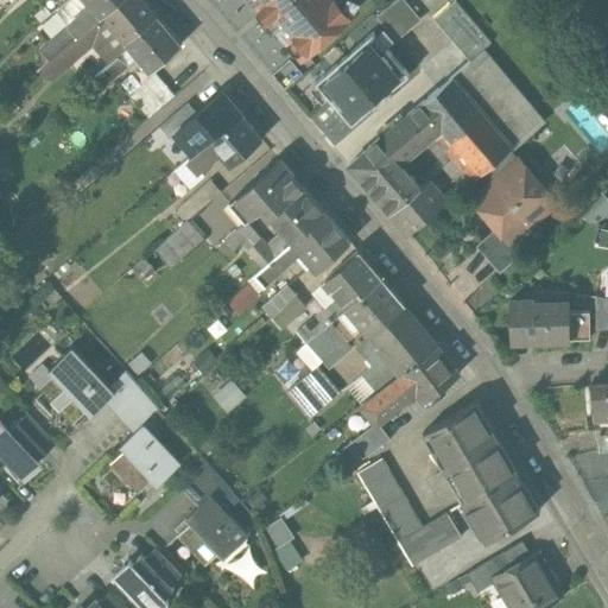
[(101,17),(119,0),(86,0),(92,6),(101,17)]
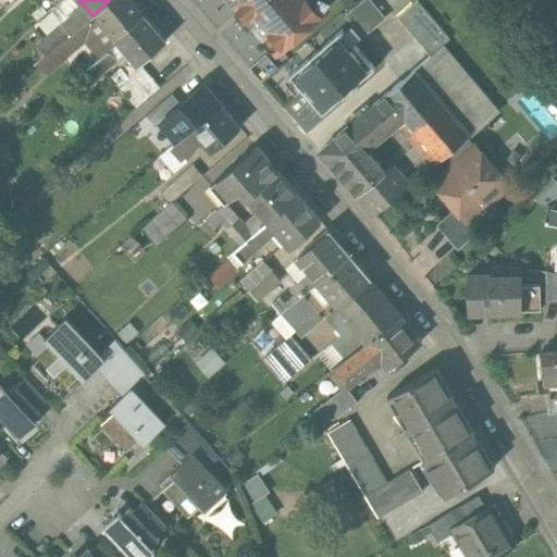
[(101,57),(147,17),(132,0),(109,0),(93,15),(99,22),(98,28),(85,40),(100,59),(101,57)]
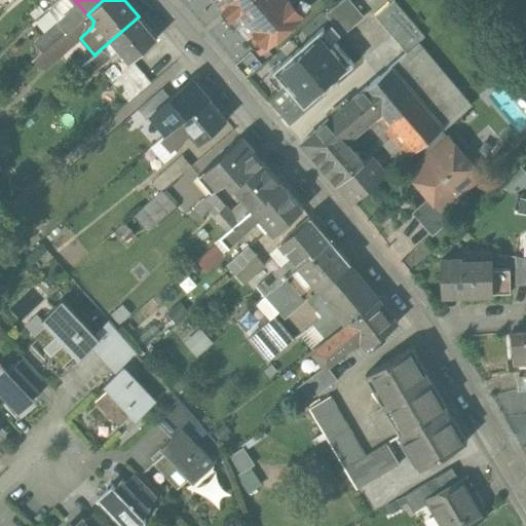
[(220,0),(262,48),(308,8),(301,0),(220,0)]
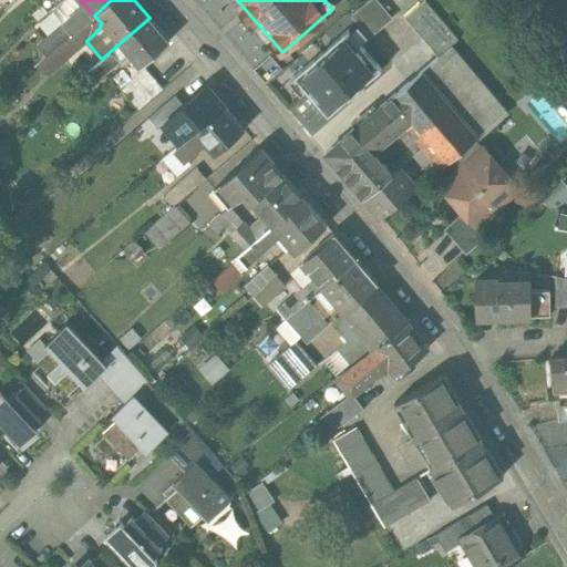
[(369,39),(391,20),(374,0),(372,0),(351,17),(369,39)]
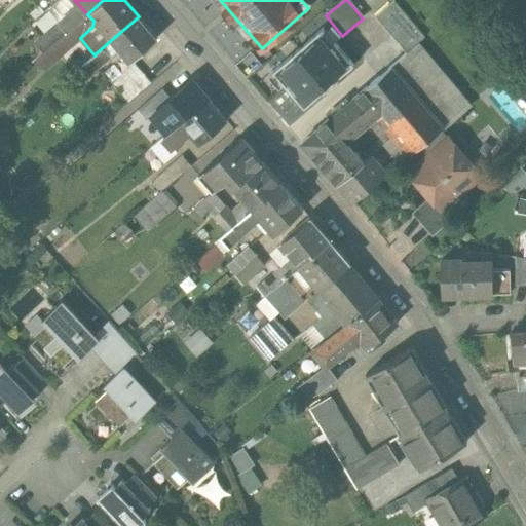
[(62,13),(54,4),(42,15),(49,24),(62,13)]
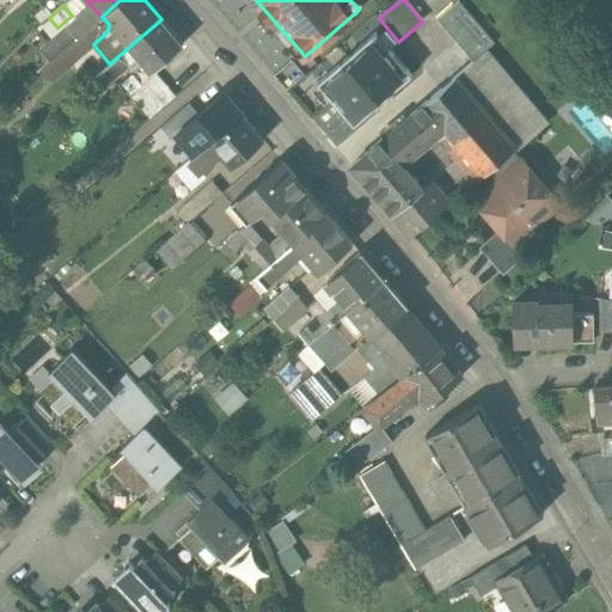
[(102,17),(92,6),(41,51),(50,62),(102,17)]
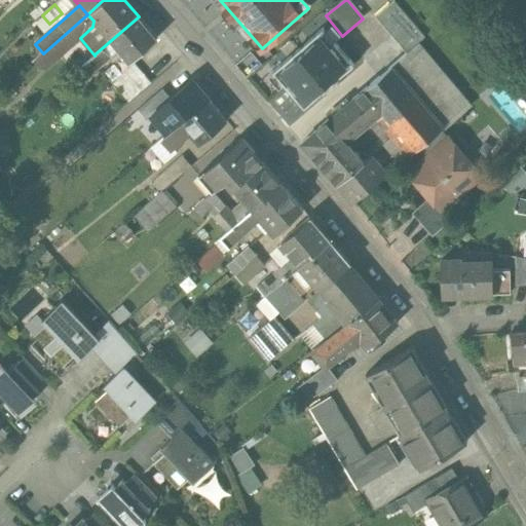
[(94,21),(87,14),(43,53),(37,59),(45,69),(80,38),(92,27),(94,21)]
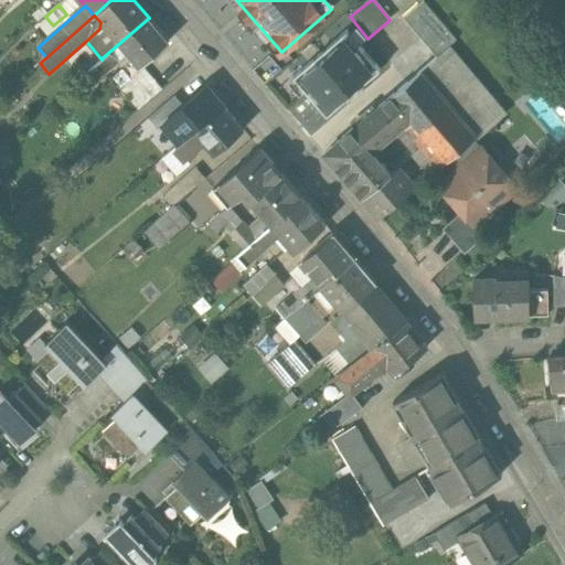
[(139,66),(169,41),(149,18),(103,57),(113,68),(124,57),(128,63),(132,60),(139,66)]
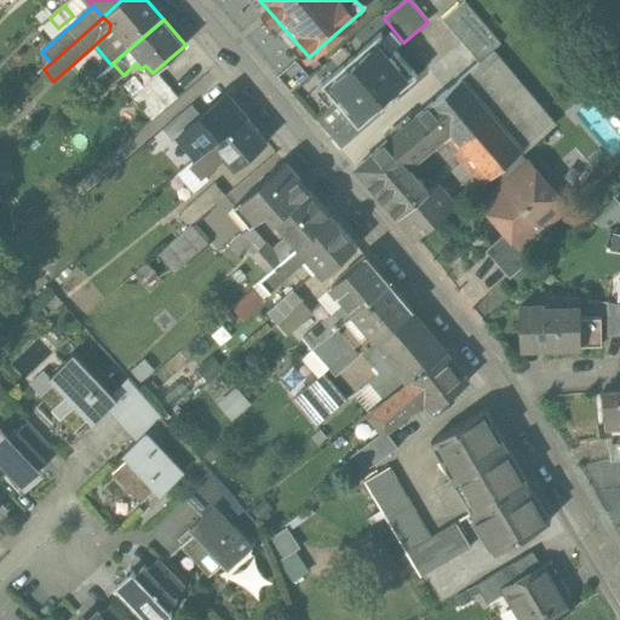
[(417,76),(380,34),(322,84),(359,126),(417,76)]
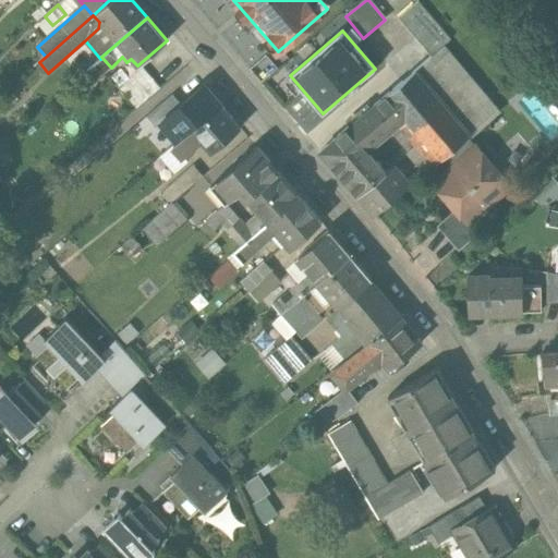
[(91,85),(111,68),(101,57),(100,59),(85,71),(89,75),(85,79),(91,85)]
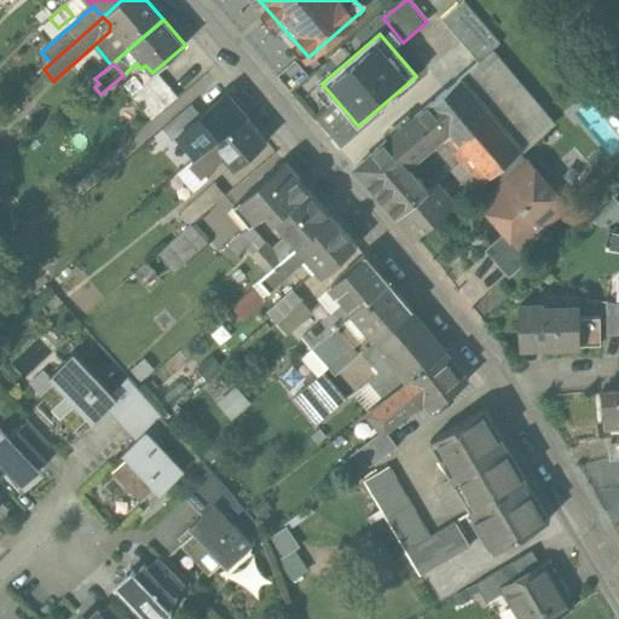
[(472,154),(492,177),(497,173),(521,152),(524,150),(463,80),(431,106),(452,132),(472,154)]
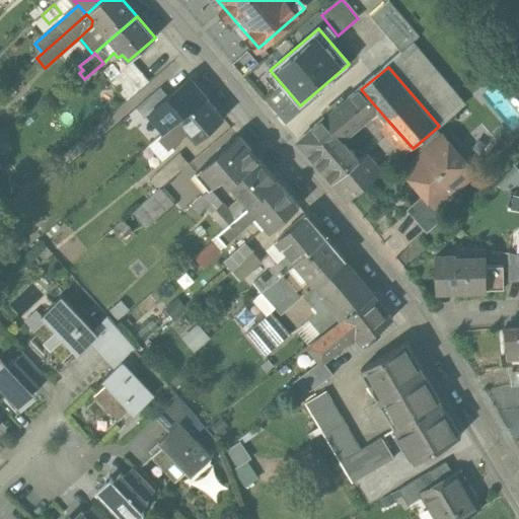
[(178,120),(206,97),(190,79),(150,114),(165,132),(178,120)]
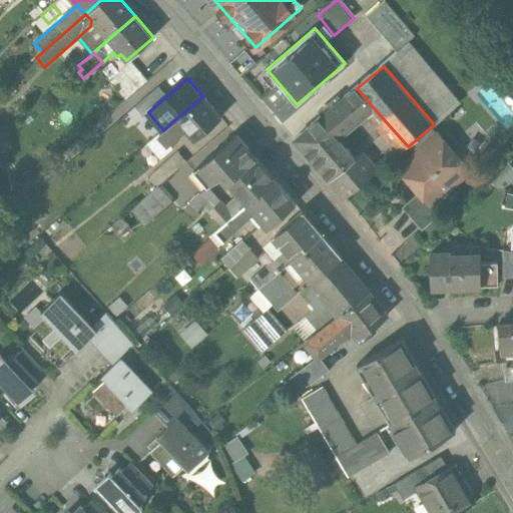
[(313,160),(339,139),(361,120),(375,109),(357,88),(295,139),(313,160)]
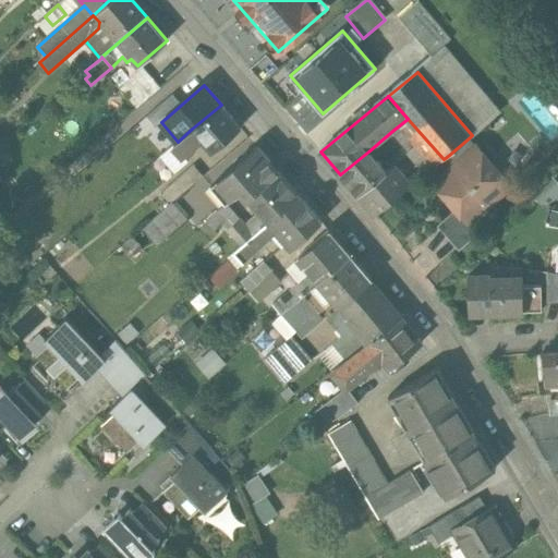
[(221,105),(192,129),(213,152),(241,128),(221,105)]
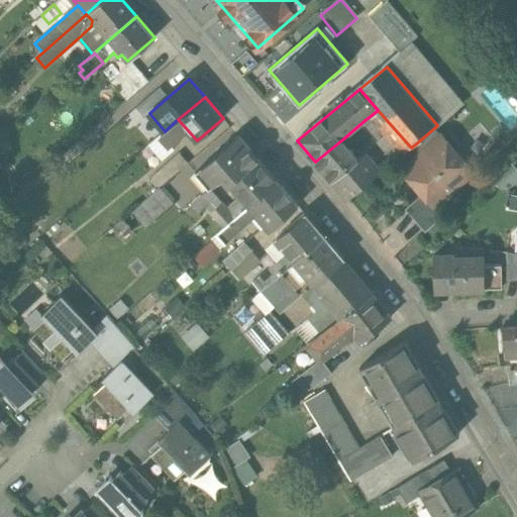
[(394,128),(378,110),(364,121),(380,140),(394,128)]
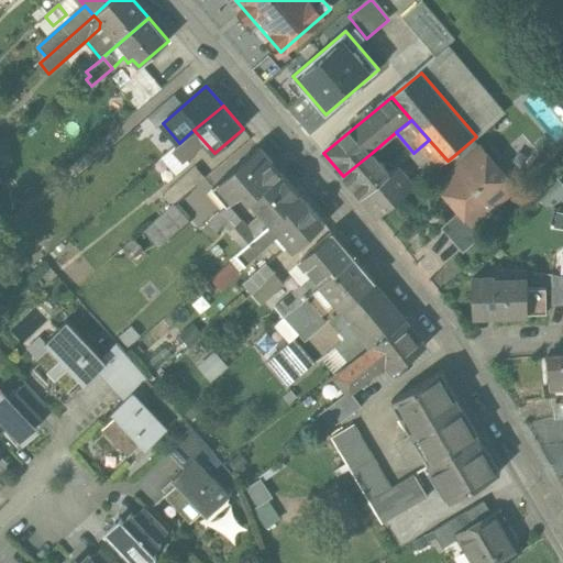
[(474,139),(452,157),(461,167),(483,148),(474,139)]
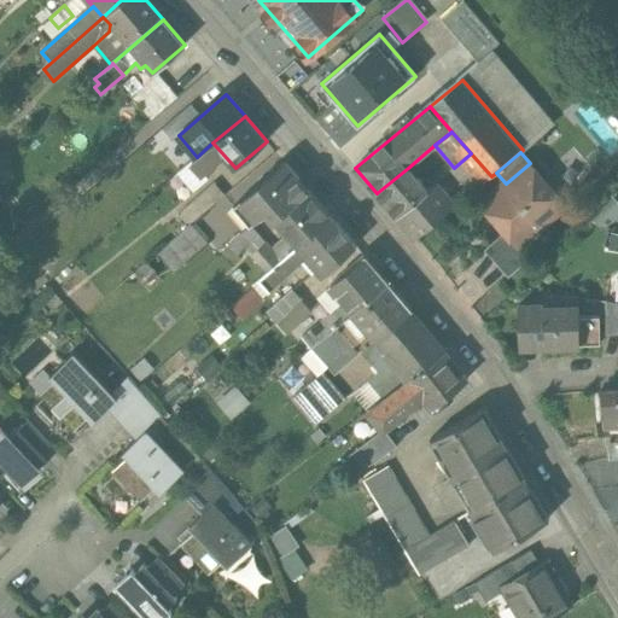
[(471,153),(454,168),(453,168),(473,192),(491,176),(471,153)]
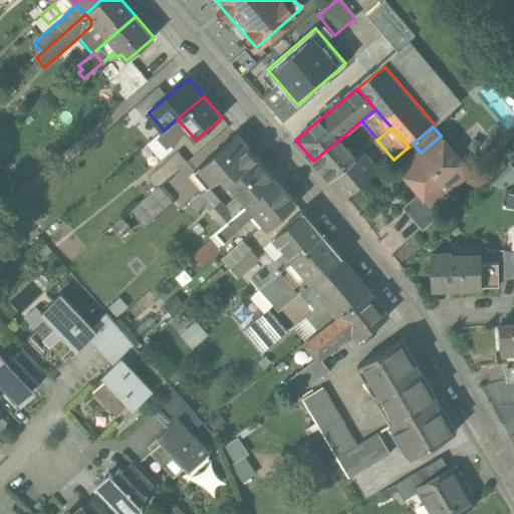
[(161,133),(147,145),(159,160),(173,148),(161,133)]
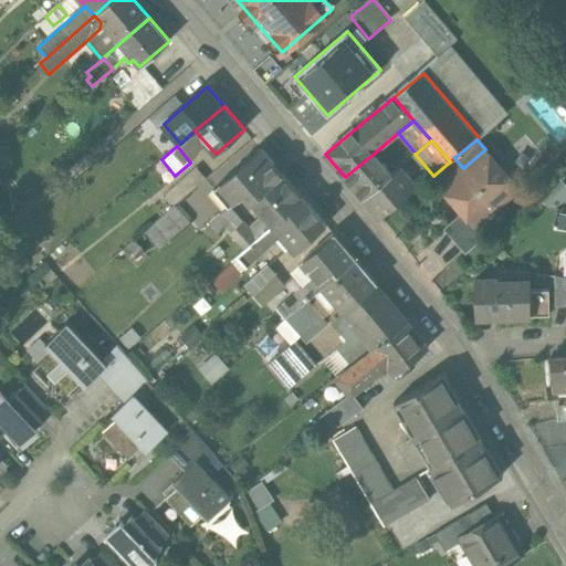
[(254,199),(282,174),(260,148),(213,188),(228,206),(245,190),(254,199)]
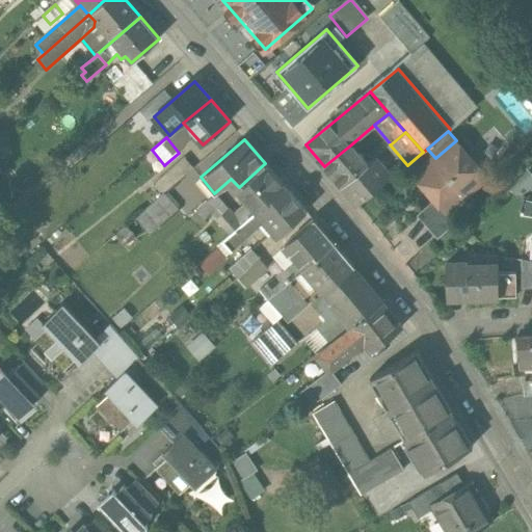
[(456,140),(435,158),(416,174),(437,201),(447,212),(487,179),(456,140)]
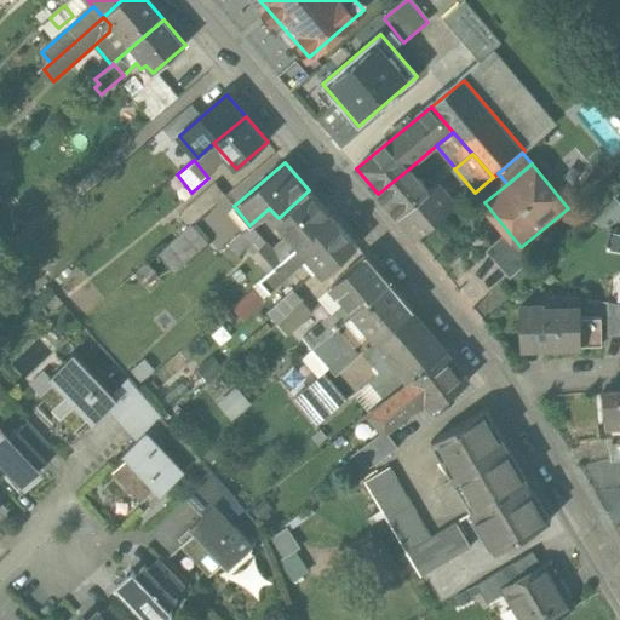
[(429,191),(409,168),(378,194),(399,217),(429,191)]
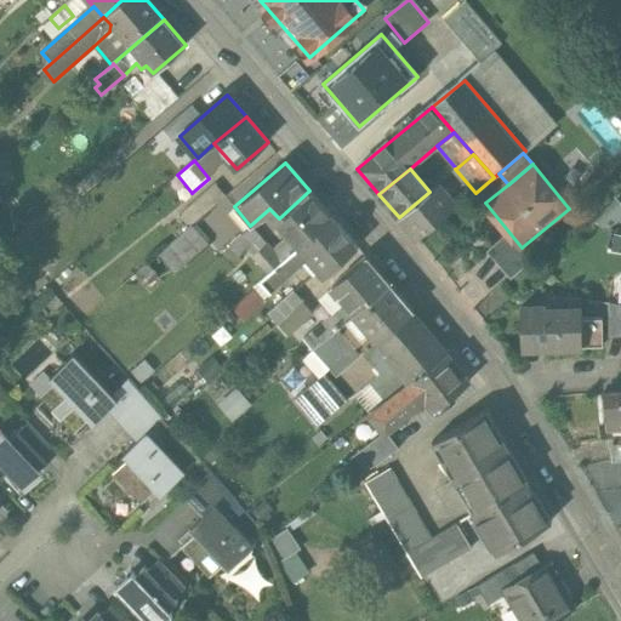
[(431,193),(400,218),(417,240),(457,206),(439,184),(431,193)]
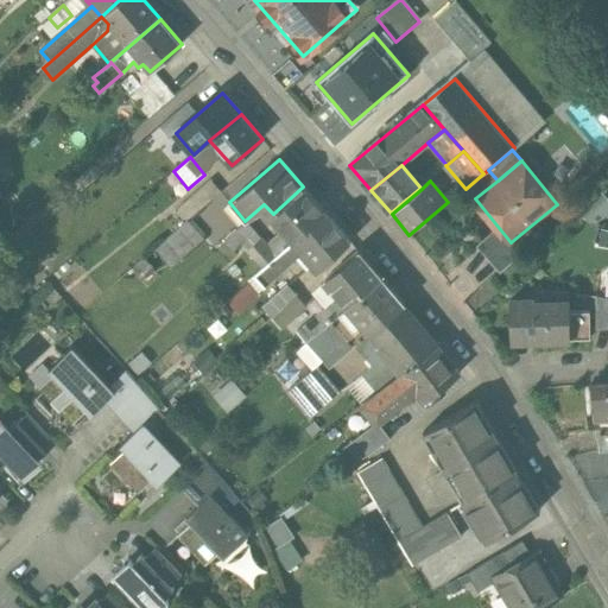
[(206,183),(177,206),(187,219),(196,211),(214,234),(233,219),(206,183)]
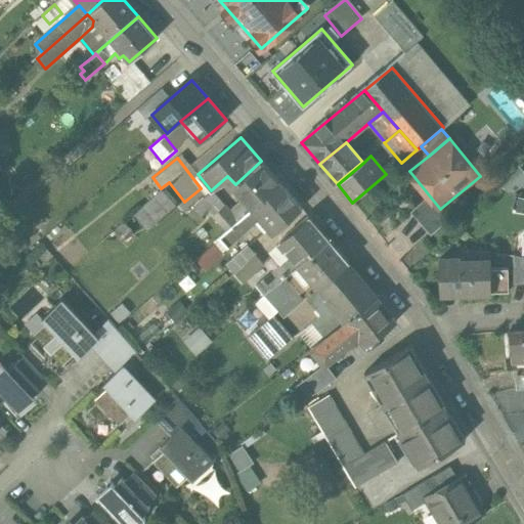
[(253,208),(280,183),(261,161),(235,184),(230,188),(237,197),(241,193),(245,199),(253,208)]
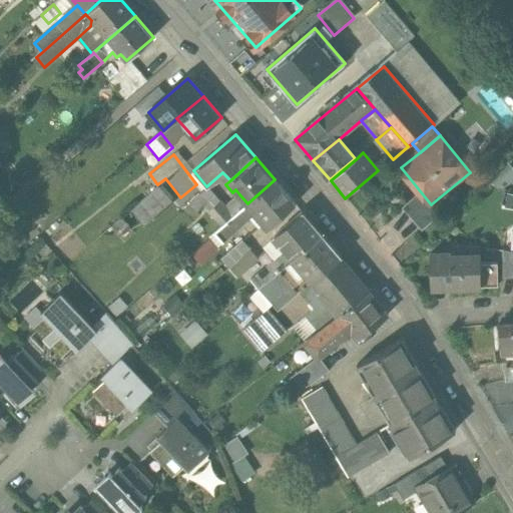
[(257,213),(269,227),(296,204),(275,179),(247,203),(239,210),(232,216),(221,226),(214,232),(222,241),(257,213)]
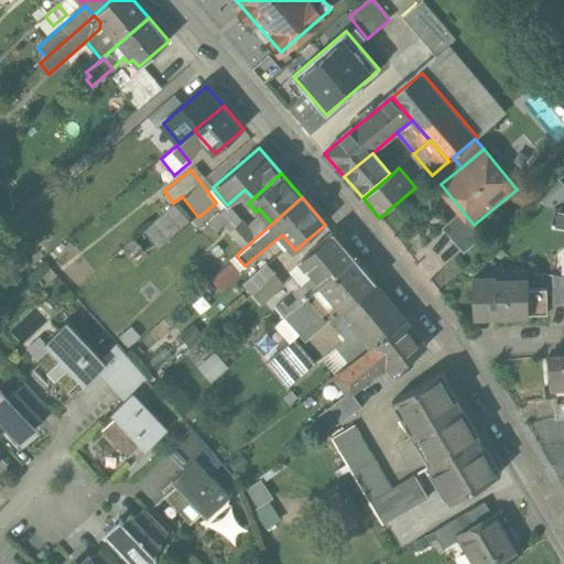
[(173,205),(153,223),(167,239),(187,223),(173,205)]
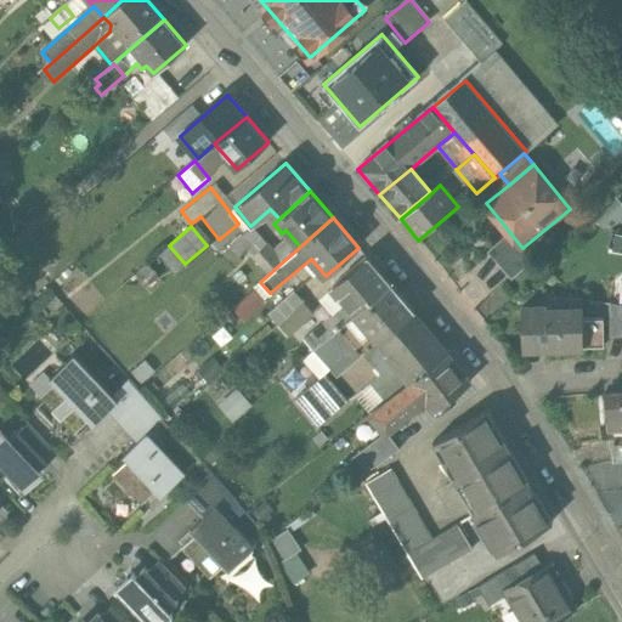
[(533,261),(522,248),(512,235),(488,253),(512,280),(533,261)]
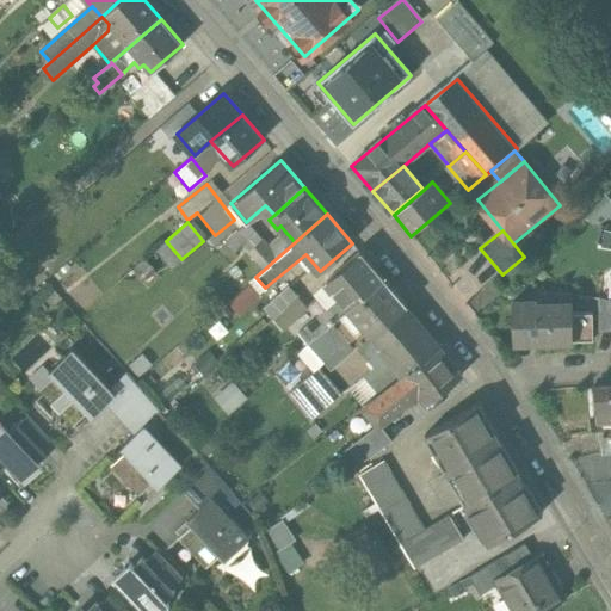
[(285,251),(295,242),(285,232),(276,241),(285,251)]
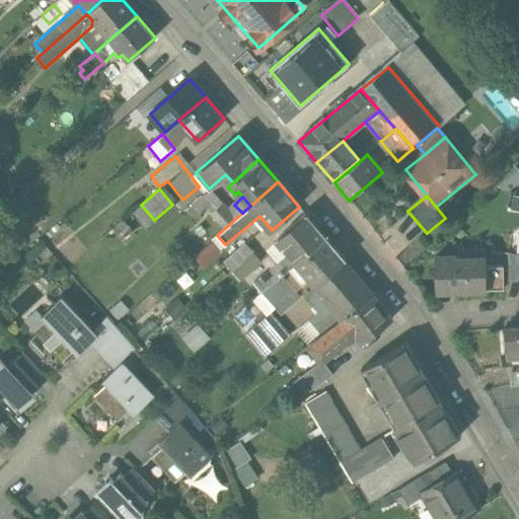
[(224,229),(235,219),(221,204),(210,214),(224,229)]
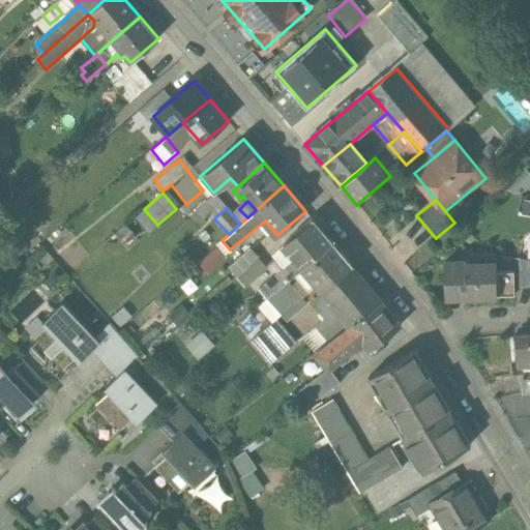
[(303,267),(331,241),(313,218),(284,243),(303,267)]
